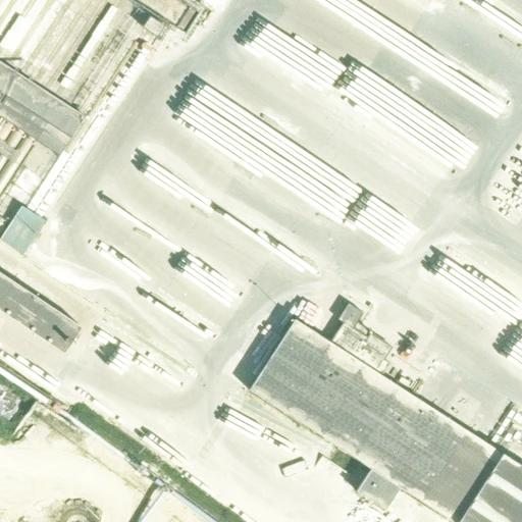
[(411,0),(493,53),(504,38),(517,47),(521,38),(521,25),(481,0),(411,0)]
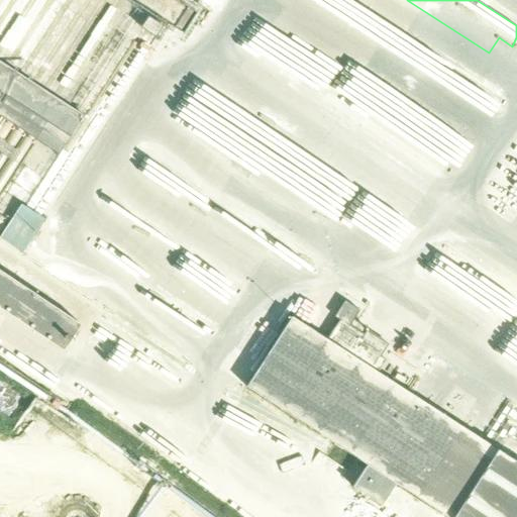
[(322,86),(325,80),(219,15),(207,36),(223,46),(216,57),(305,111),(310,102),(345,123),(355,106),(322,86)]
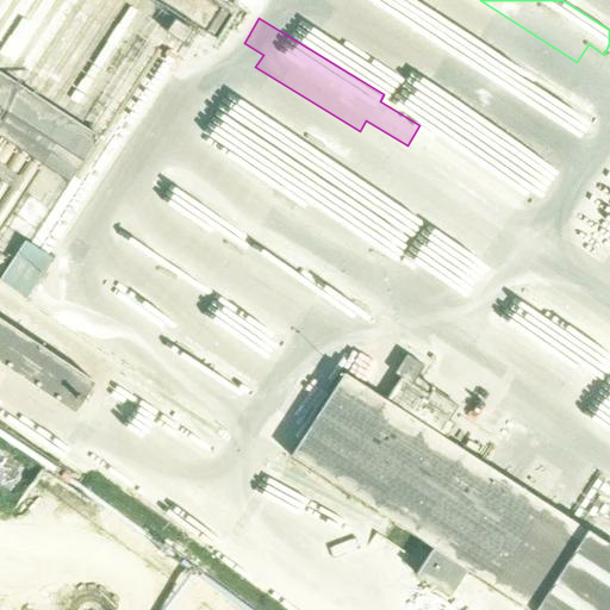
[(174,39),(181,44),(190,30),(182,25),(173,19),(165,33),(174,39)]
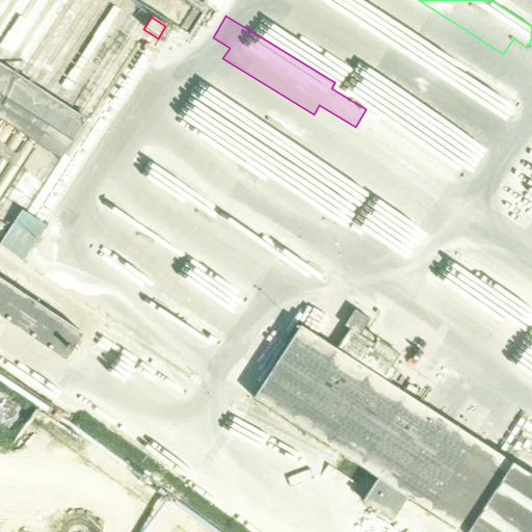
[(424,95),(474,120),(490,86),(442,61),(424,95)]
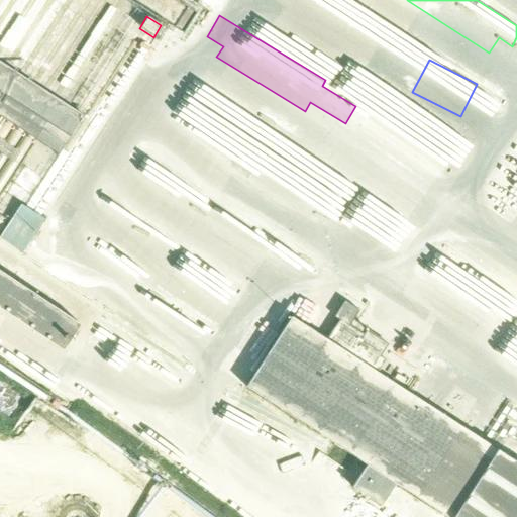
[(0,123),(2,121),(58,159),(83,120),(0,65),(0,123)]
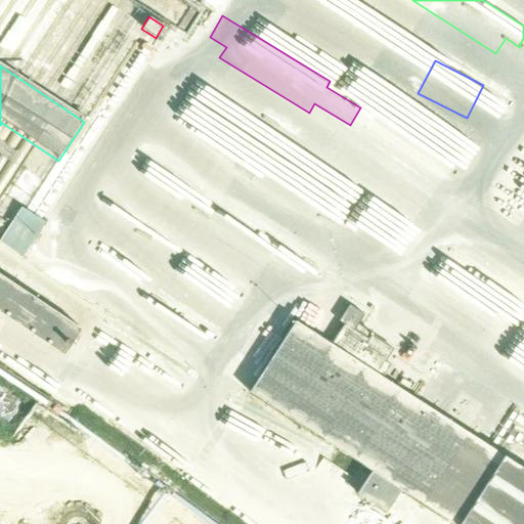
[(195,76),(181,98),(211,117),(213,114),(222,120),(226,113),(241,122),(233,133),(270,156),(281,137),(237,110),(241,104),(195,76)]
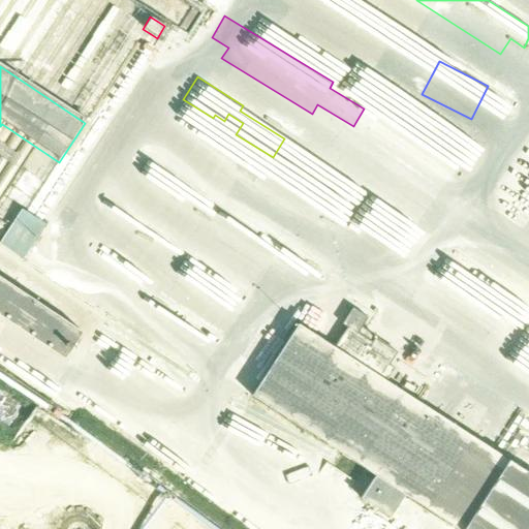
[(247,169),(236,167),(231,188),(268,194),(271,182),(266,181),(269,162),(249,158),(247,169)]
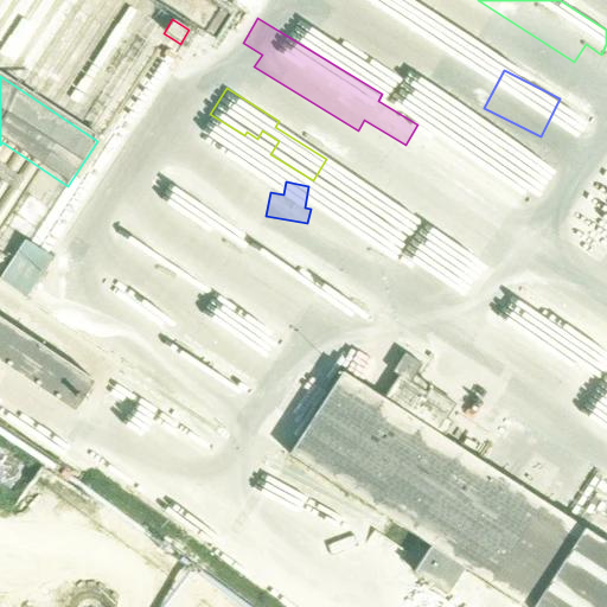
[(0,280),(26,298),(52,259),(40,250),(31,243),(26,240),(0,278),(0,280)]
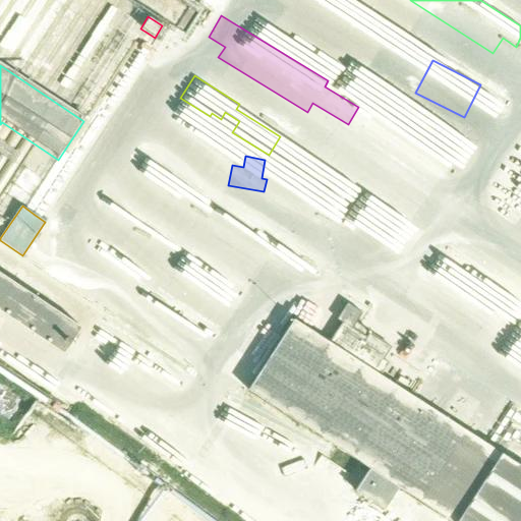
[(56,212),(35,249),(177,333),(199,296),(56,212)]
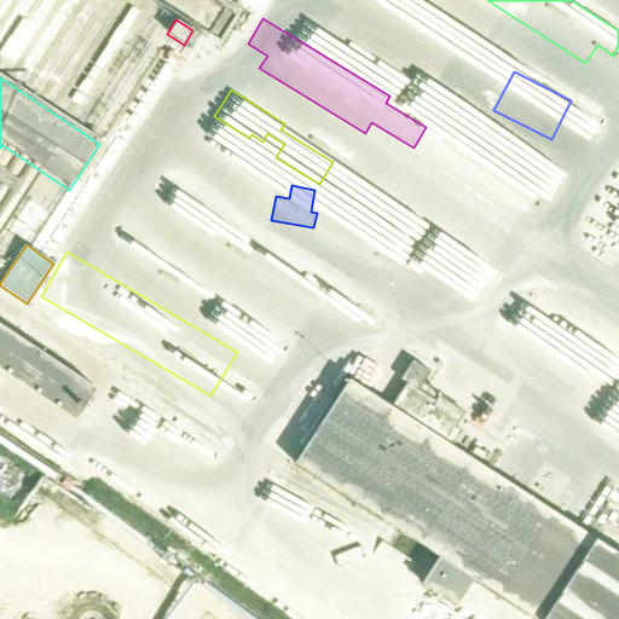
[(0,369),(74,418),(94,388),(0,325),(0,369)]
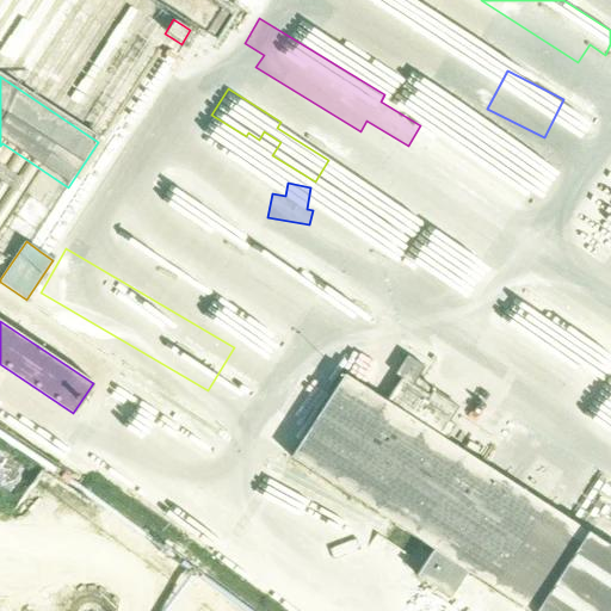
[(291,456),(290,457),(300,463),(394,524),(431,547),(414,573),(449,594),(464,569),(466,568),(530,610),(610,610),(610,547),(584,529),(576,524),(461,450),(444,439),(454,425),(446,421),(456,407),(430,389),(427,395),(400,377),(384,401),(369,392),(344,375),(343,375),(341,377),(322,407),(300,443),(291,456)]
